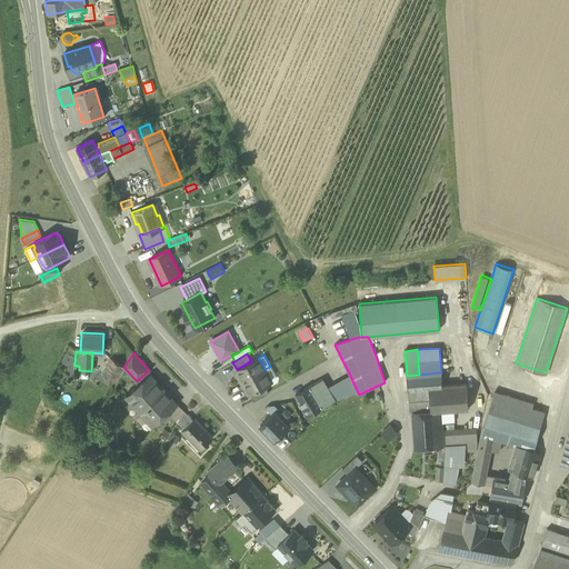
[(237,377),(240,382),(265,369),(258,358),(251,361),(237,369),(240,375),(237,377)]
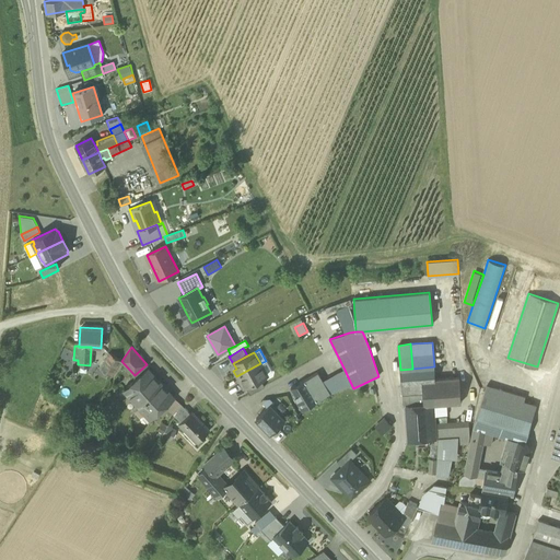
[(100,369),(112,376),(121,361),(109,353),(100,369)]
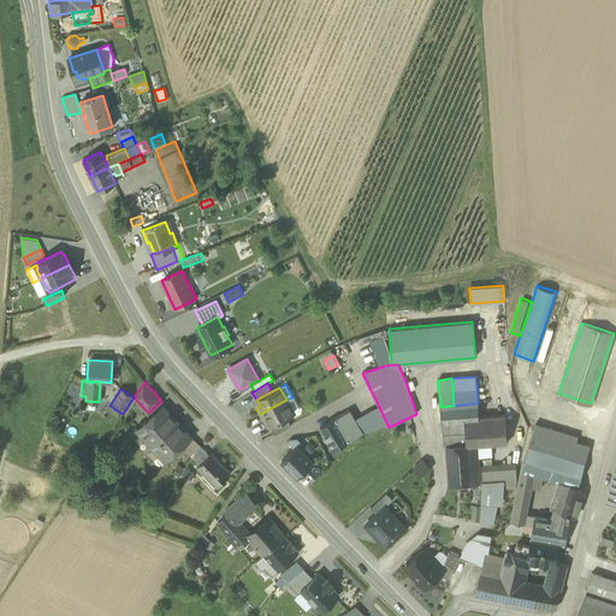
[(300,409),(292,397),(286,400),(294,413),(300,409)]
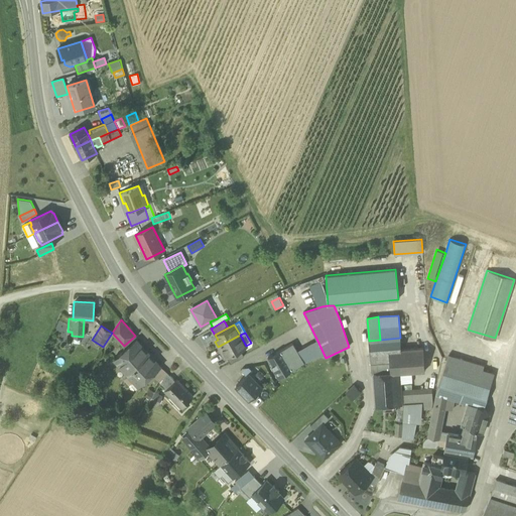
[(246,346),(240,335),(218,347),(222,353),(224,352),(227,357),(240,349),(246,346)]
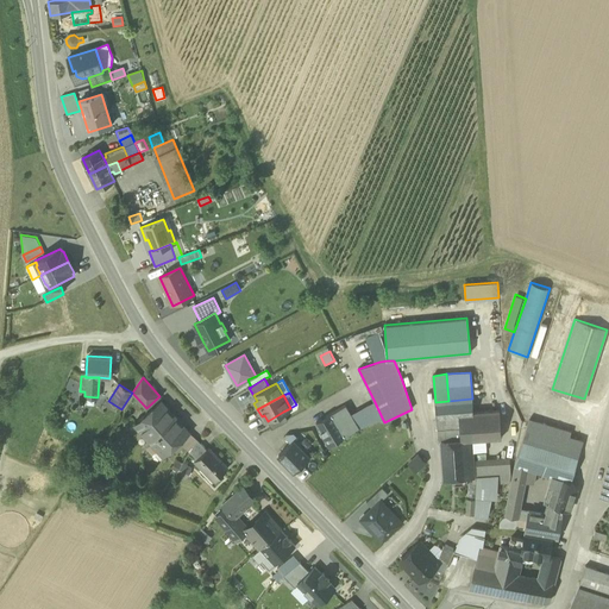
[(472,412),(472,399),(449,401),(435,402),(438,429),(453,429),(453,440),(460,440),(459,413),(472,412)]
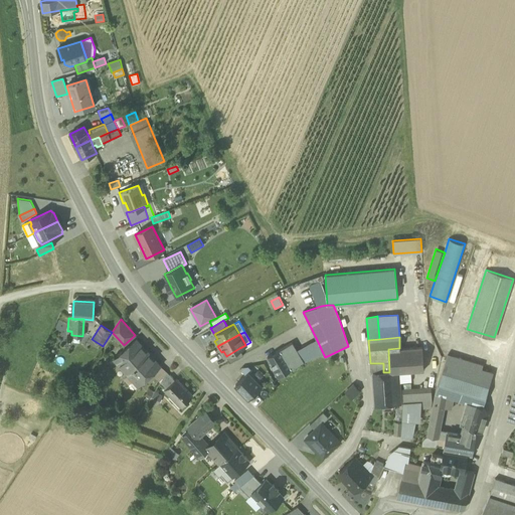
[(130,375),(139,385),(146,378),(149,379),(152,377),(154,375),(153,372),(160,366),(136,339),(117,357),(119,360),(118,363),(128,375),(130,375)]
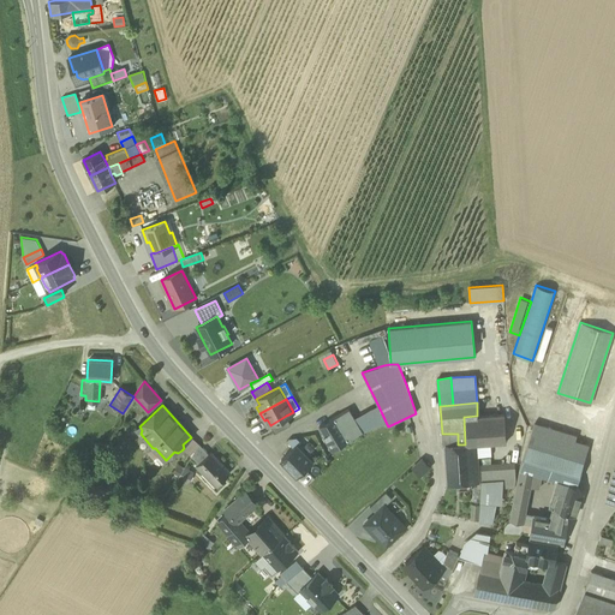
[(378,406),(374,408),(382,424),(383,423),(386,422),(378,406)]
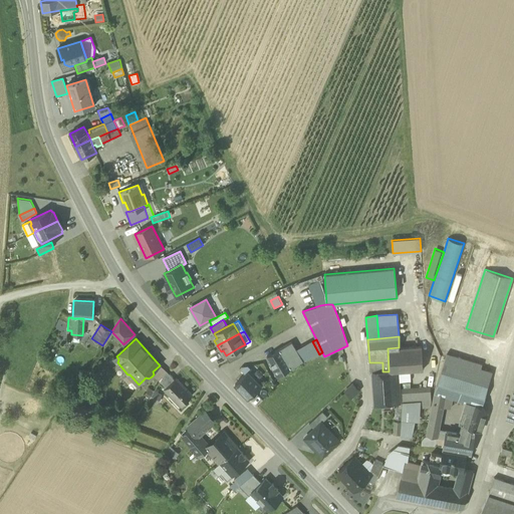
[(279,349),(291,368),(303,361),(297,350),(292,341),(279,349)]
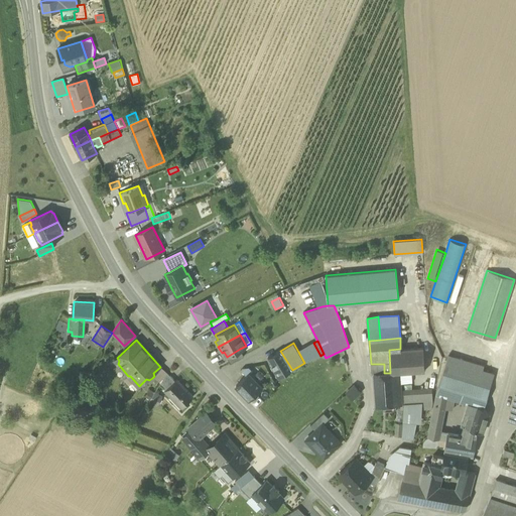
[(298,352),(304,363),(320,356),(313,343),(298,352)]
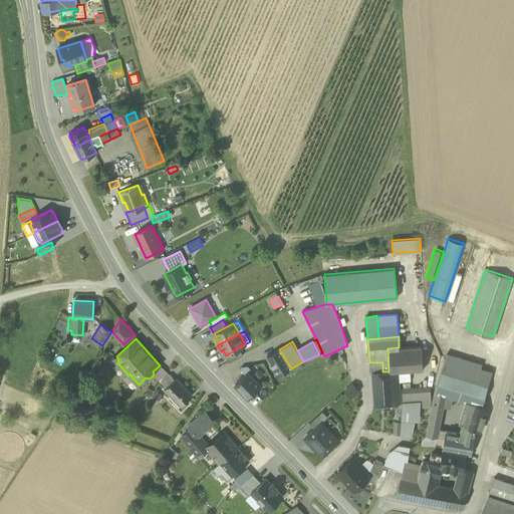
[(422,346),(399,347),(388,348),(389,371),(393,371),(398,371),(410,370),(423,369),(422,346)]
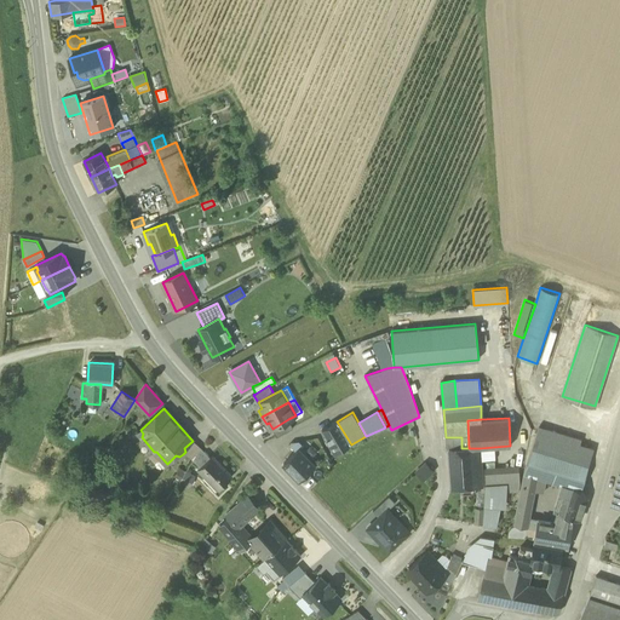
[(273,429),(276,436),(293,428),(288,419),(273,429)]
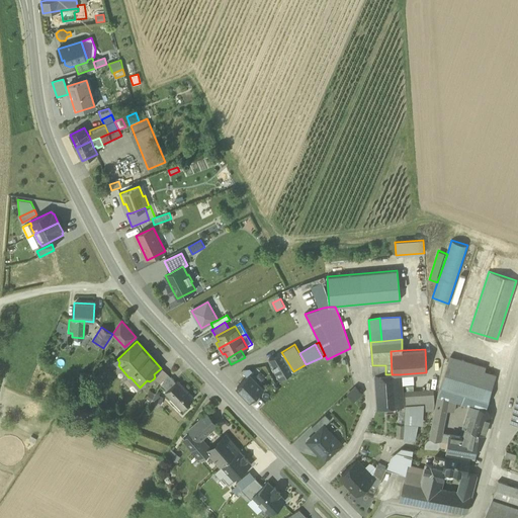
[(276,370),(275,371),(280,379),(293,371),(281,352),(269,359),(276,370)]
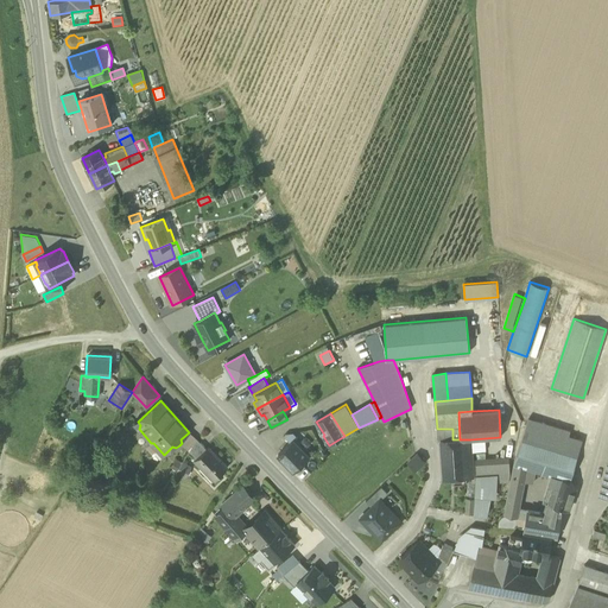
[(527,418),(526,423),(569,436),(570,431),(527,418)]
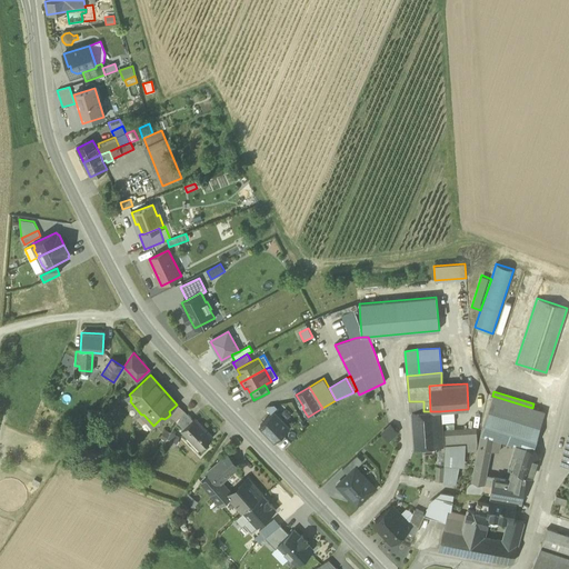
[(545,412),(532,408),(492,396),(480,432),(493,437),(501,439),(519,445),(533,449),(533,448),(545,412)]
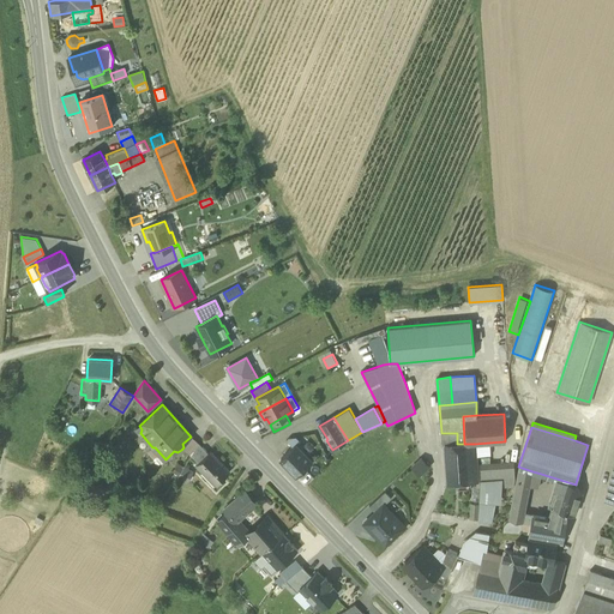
[(445,445),(457,444),(457,433),(441,433),(443,446),(445,446),(445,445)]
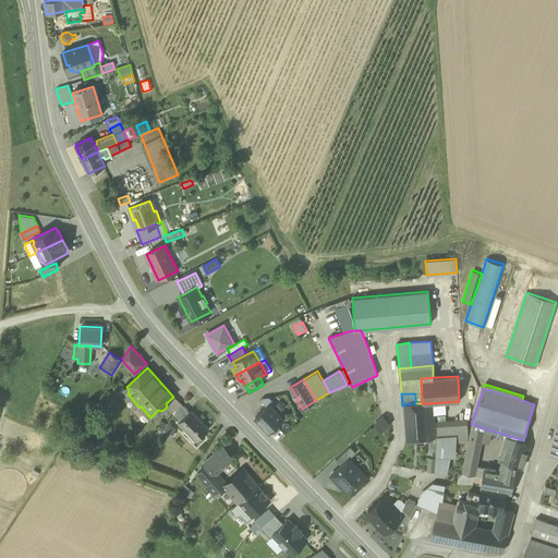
[(172,417),(173,415),(180,404),(173,397),(166,403),(167,407),(165,409),(172,417)]
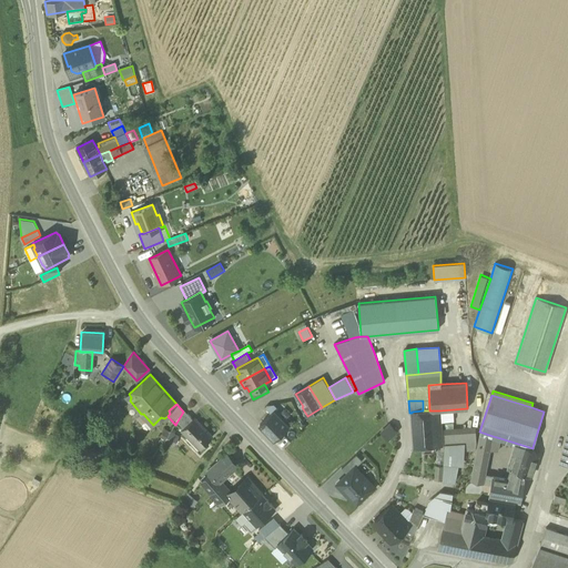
[(454,422),(453,409),(439,411),(440,423),(454,422)]
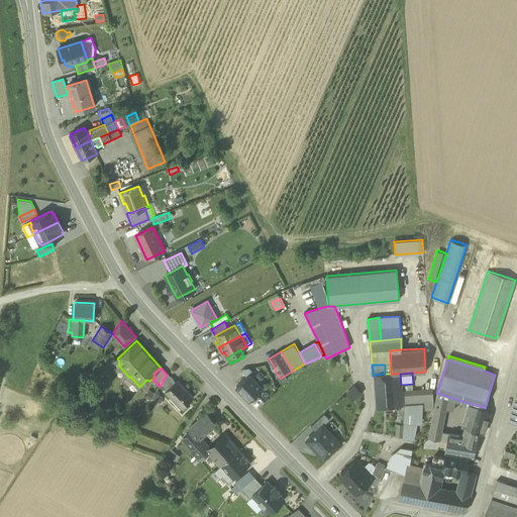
[(168,374),(167,375),(161,385),(166,391),(175,382),(168,374)]
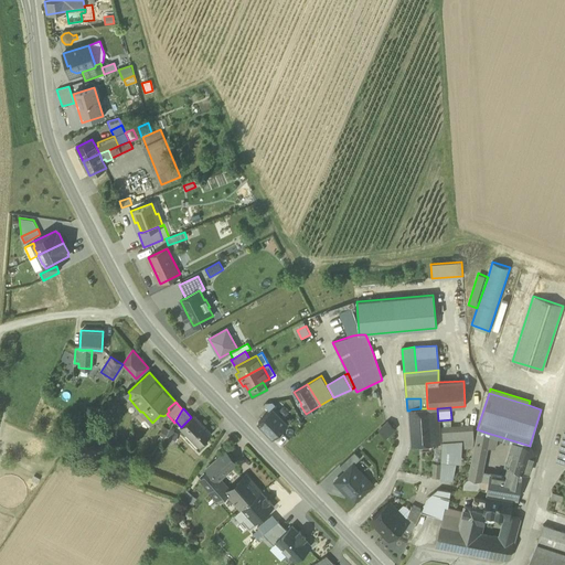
[(409,409),(409,411),(412,440),(427,439),(427,444),(435,443),(439,443),(438,429),(438,427),(438,420),(437,408),(432,408),(427,408),(420,408),(409,409)]
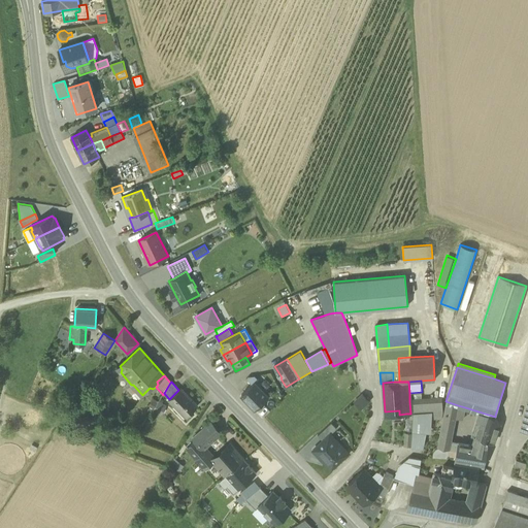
[(241,395),(256,409),(268,397),(254,383),(241,395)]
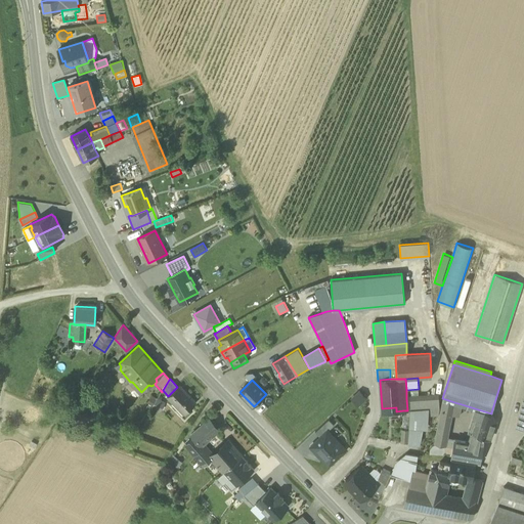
[(167,396),(184,415),(195,403),(179,386),(177,387),(168,396),(167,396)]
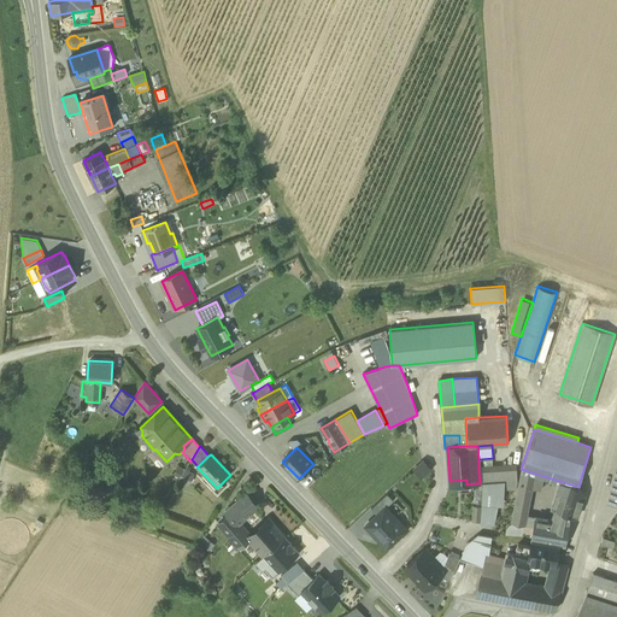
[(422,477),(430,468),(423,460),(415,469),(422,477)]
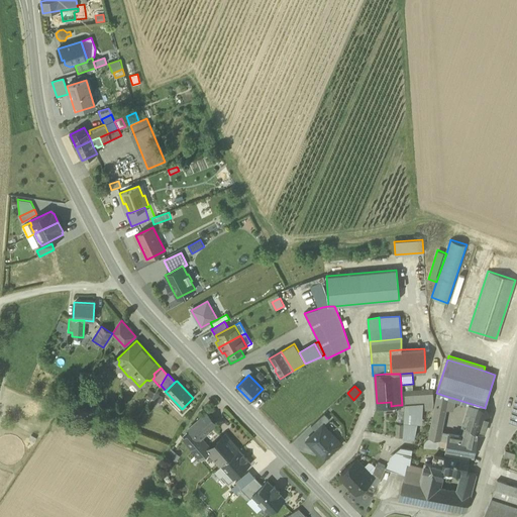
[(405,391),(405,393),(405,405),(421,404),(433,403),(433,390),(405,391)]
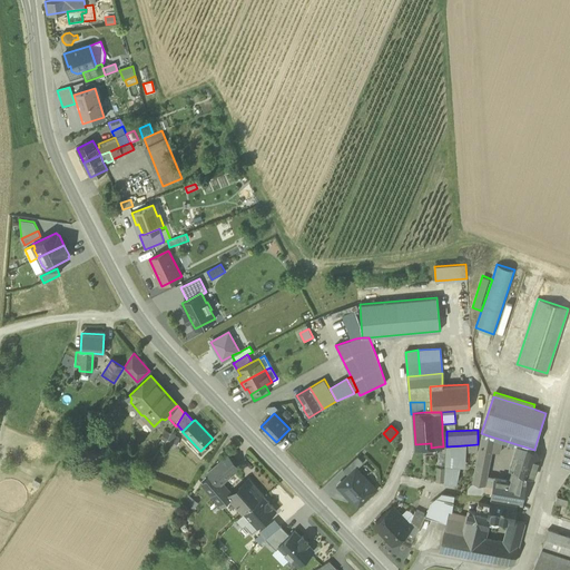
[(492,451),(494,438),(481,433),(472,481),(494,487),(495,479),(487,477),(492,451)]
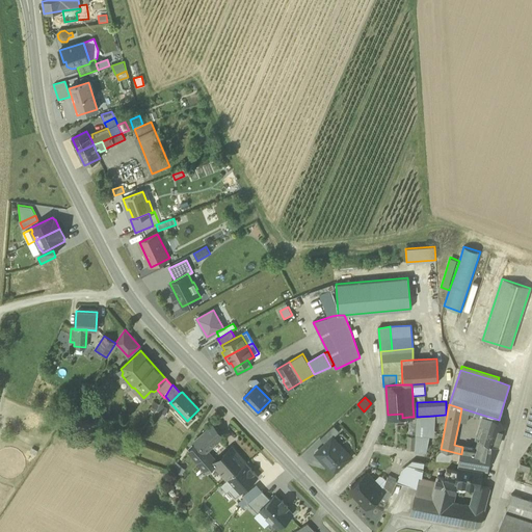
[(154,414),(161,418),(166,409),(159,405),(154,414)]
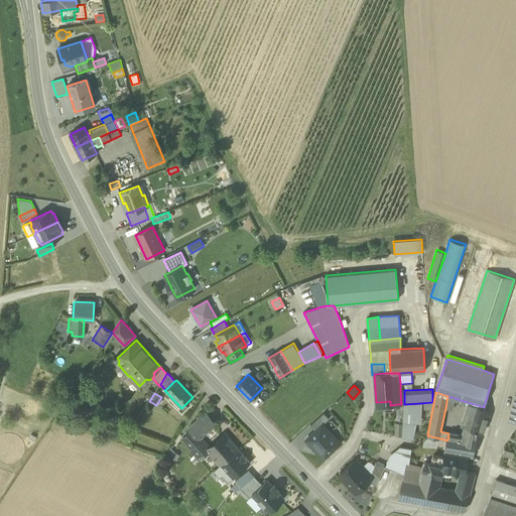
[(453,409),(455,398),(447,396),(445,408),(453,409)]
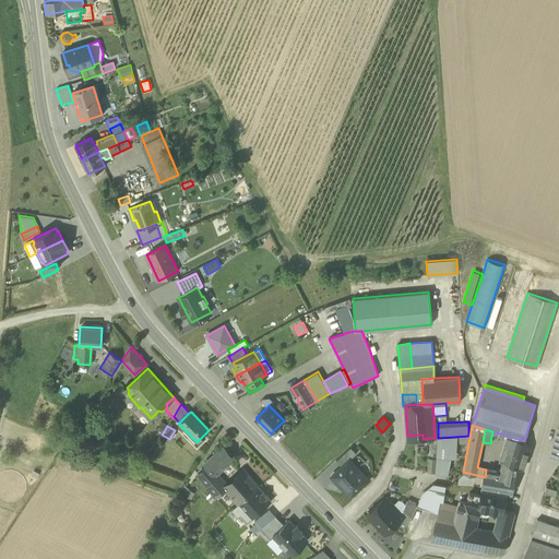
[(438,438),(435,438),(435,441),(437,440),(437,443),(436,456),(437,456),(435,473),(448,475),(455,438),(455,437),(438,438)]
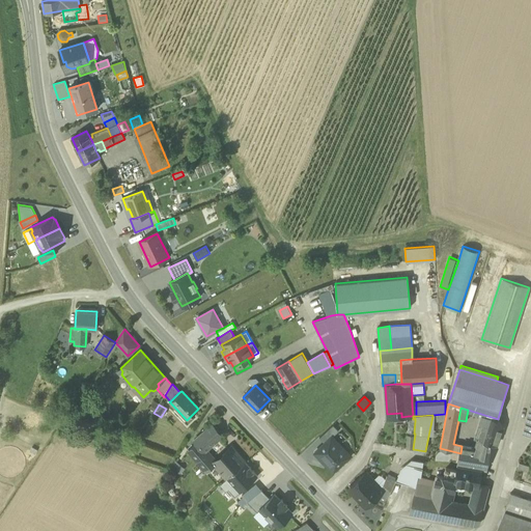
[(484,415),(477,439),(491,443),(496,445),(502,424),(498,418),(498,419),(484,415)]
